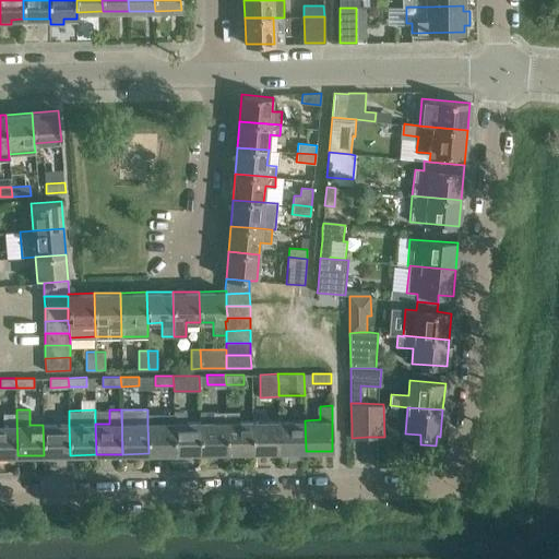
[(187,411),(174,411),(174,423),(175,453),(201,453),(200,421),(187,421),(187,411)]
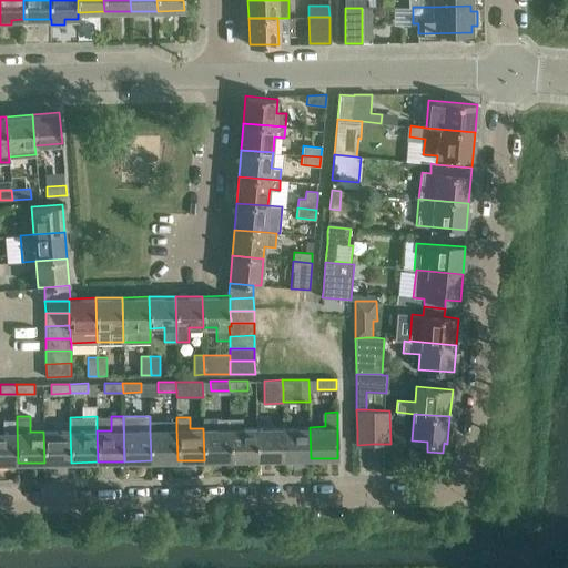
[(242,418),(230,419),(231,459),(257,459),(256,427),(242,428),(242,418)]
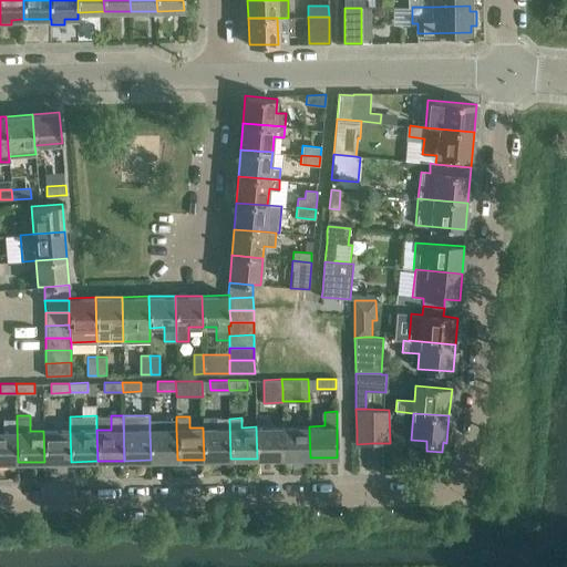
[(204,460),(230,459),(229,419),(217,419),(217,428),(203,428),(204,460)]
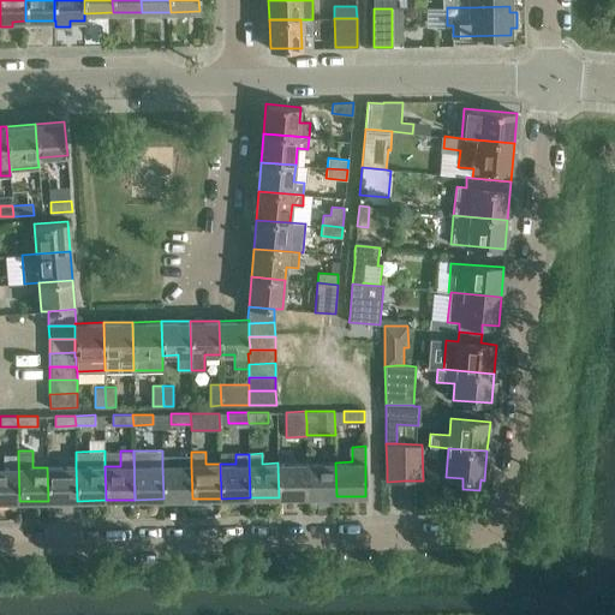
[(4,455),(4,469),(0,469),(0,501),(19,501),(18,455),(4,455)]
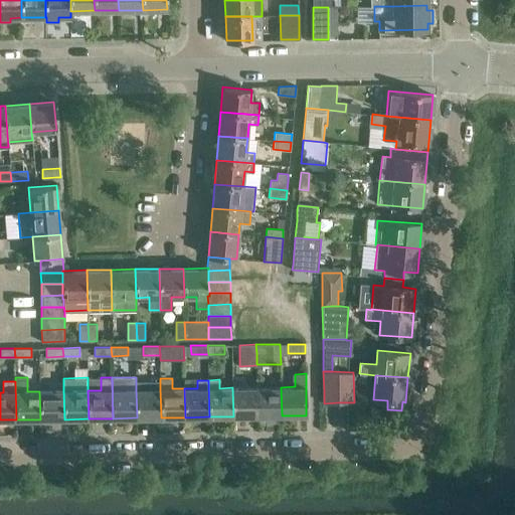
[(256,387),(232,387),(233,416),(258,415),(256,387)]
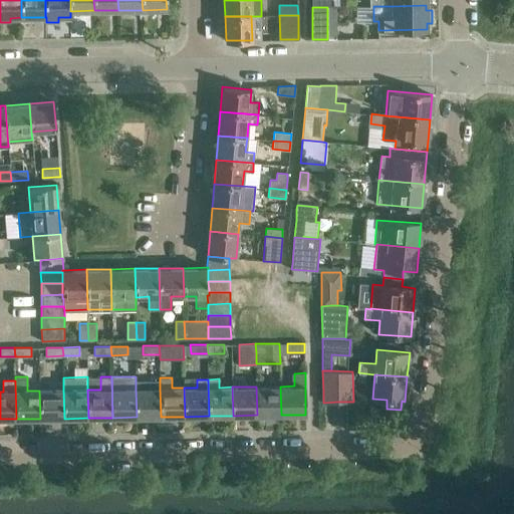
[(280,387),(256,387),(257,415),(281,415),(280,387)]
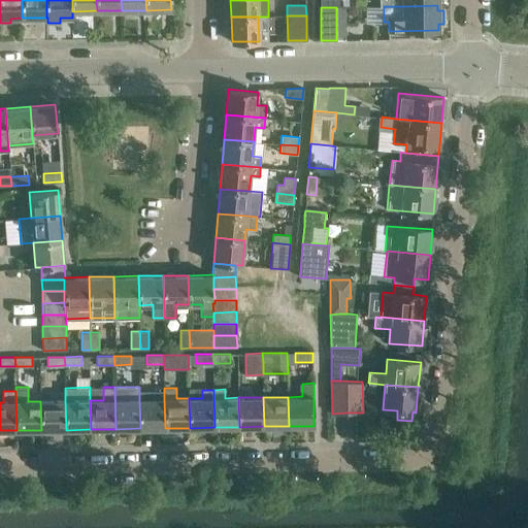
[(140,428),(165,428),(164,399),(139,399),(140,428)]
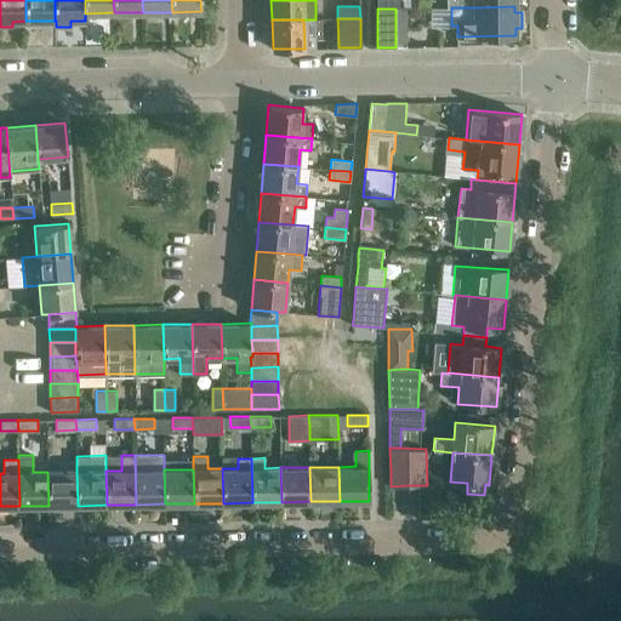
[(49,506),(78,506),(77,471),(47,472),(49,506)]
